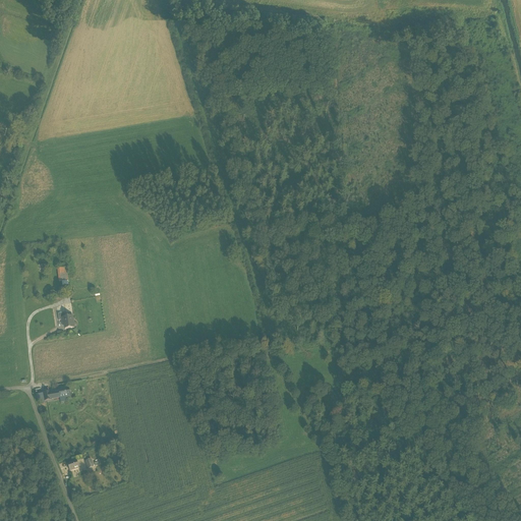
[(59,282),(62,282),(68,281),(66,268),(57,269),(59,282)]
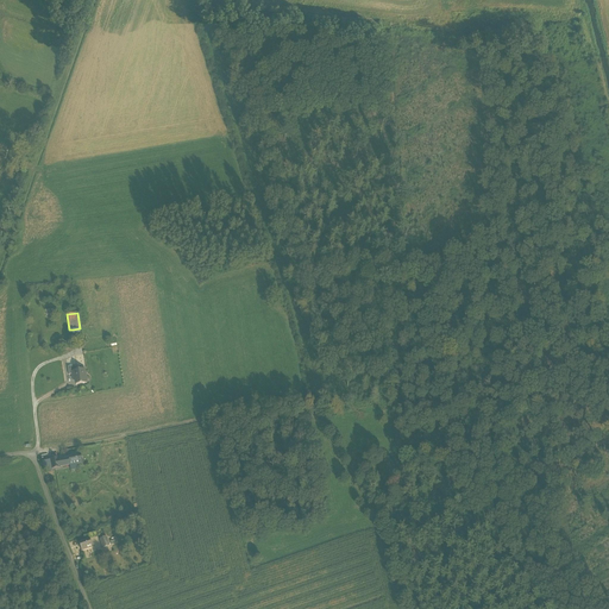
[(105,326),(98,328),(99,336),(107,334),(105,326)]
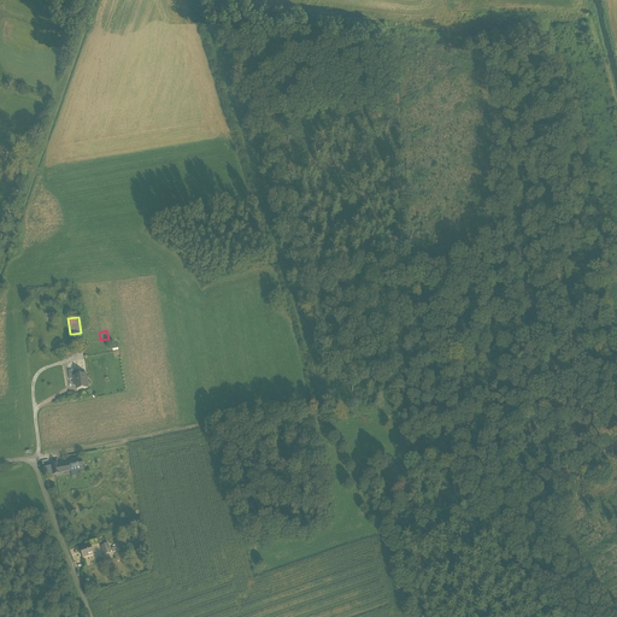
[(77,377),(72,377),(74,380),(74,386),(76,388),(76,391),(88,389),(86,376),(77,377)]
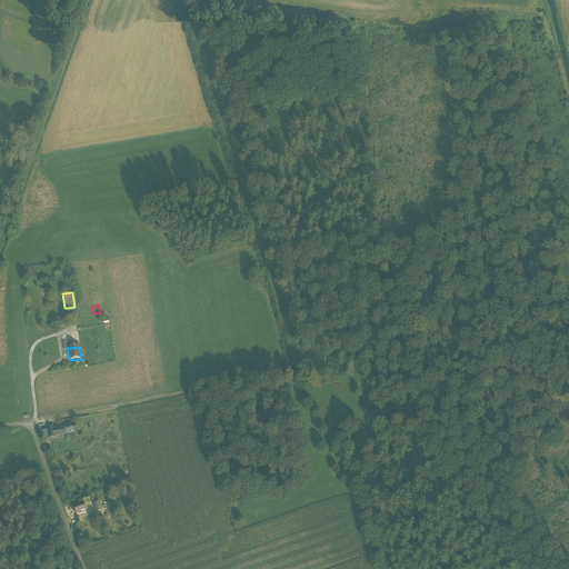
[(60,430),(58,430),(59,437),(65,436),(77,433),(75,425),(63,427),(63,428),(63,429),(60,430)]
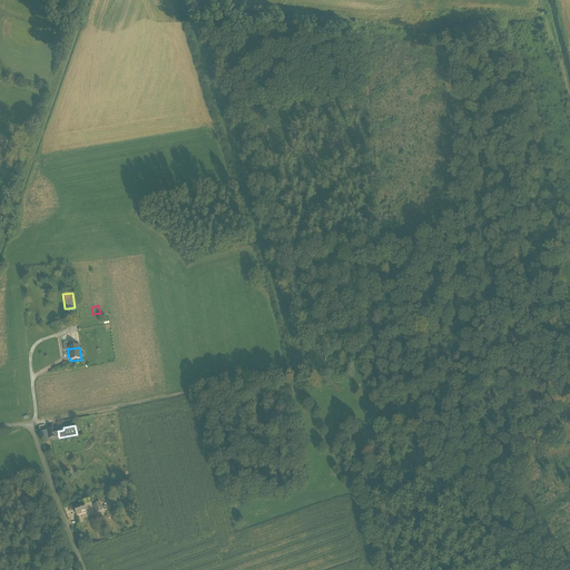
[(49,440),(56,439),(55,429),(47,431),(49,440)]
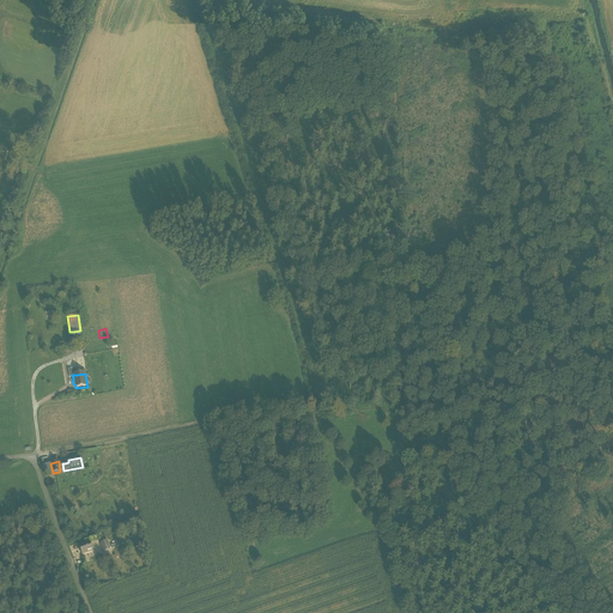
[(90,544),(79,547),(82,556),(92,552),(90,544)]
